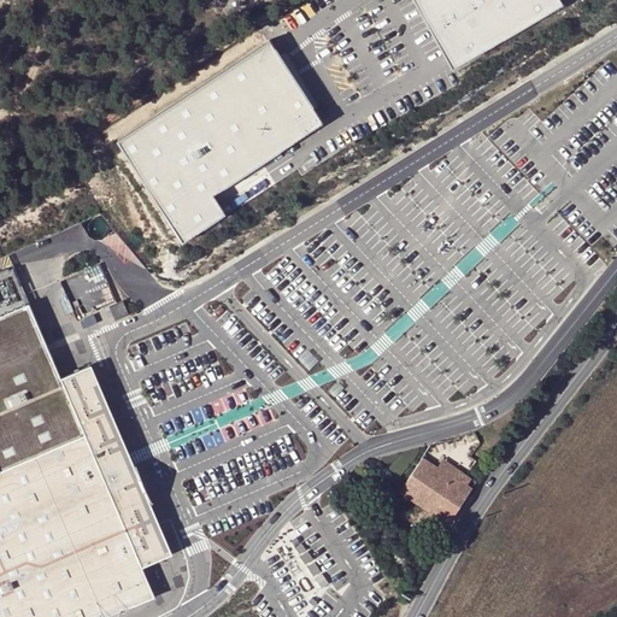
[(413,0),(452,70),(562,5),(559,0),(413,0)]
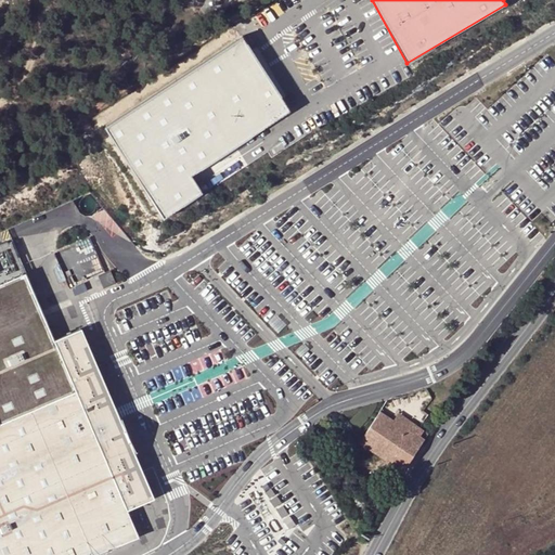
[(243,38),(107,127),(165,217),(202,192),(193,175),(289,110),(243,38)]
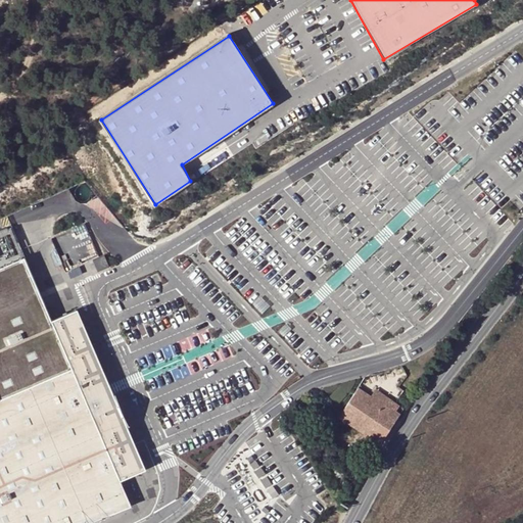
[(122,480),(53,322),(28,255),(0,267),(0,522),(92,522),(133,506),(132,505),(122,480)]
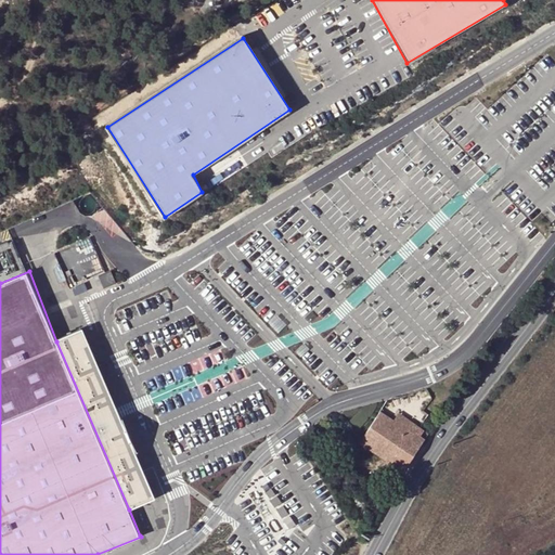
[(56,341),(129,510),(153,499),(116,413),(81,331),(56,341)]
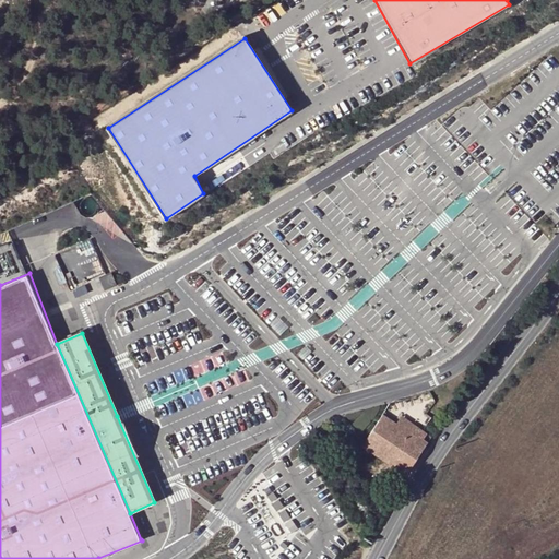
[(403,413),(390,404),(380,419),(379,421),(377,424),(389,431),(388,432),(403,442),(397,450),(415,461),(427,443),(401,427),(396,425),(404,414),(403,413)]
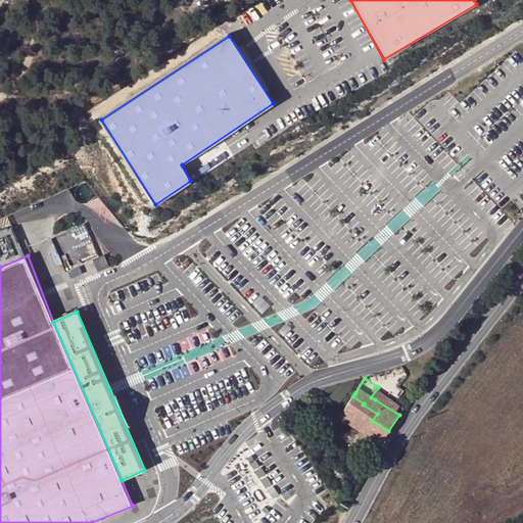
[(381,389),(378,387),(371,397),(375,399),(379,392),(381,389)]
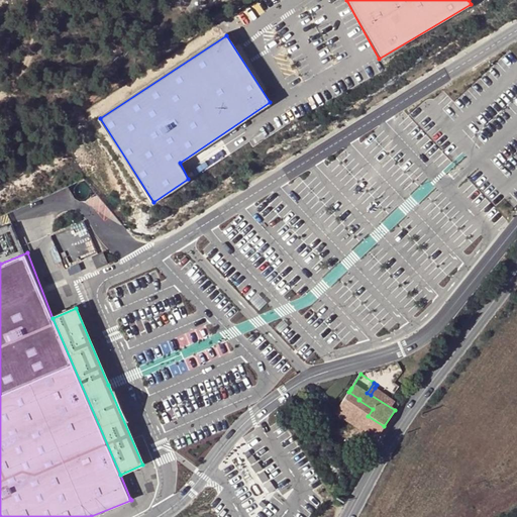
[(378,384),(377,385),(375,388),(388,395),(390,392),(380,385),(378,384)]
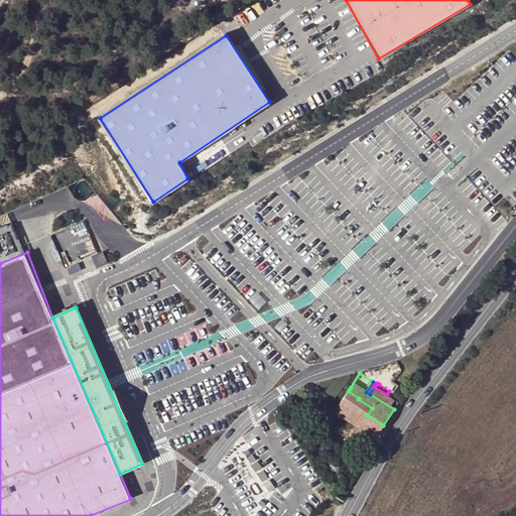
[(394,409),(399,402),(387,394),(374,387),(370,394),(394,409)]
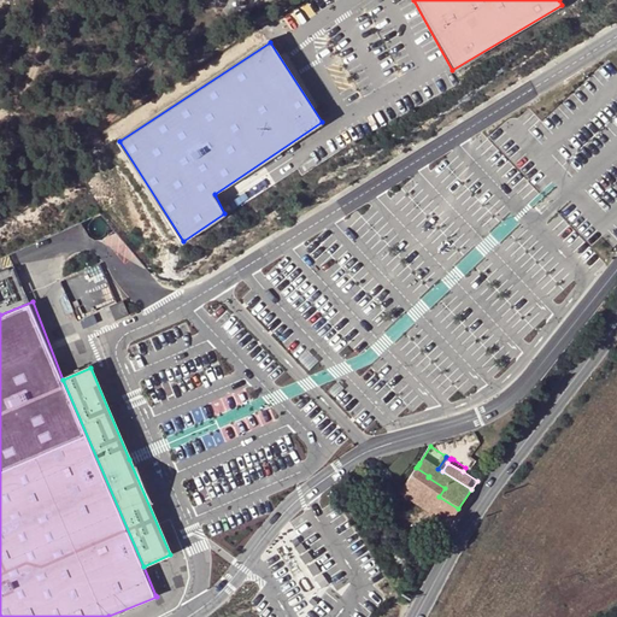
[(416,468),(410,477),(422,486),(428,477),(429,476),(416,468)]
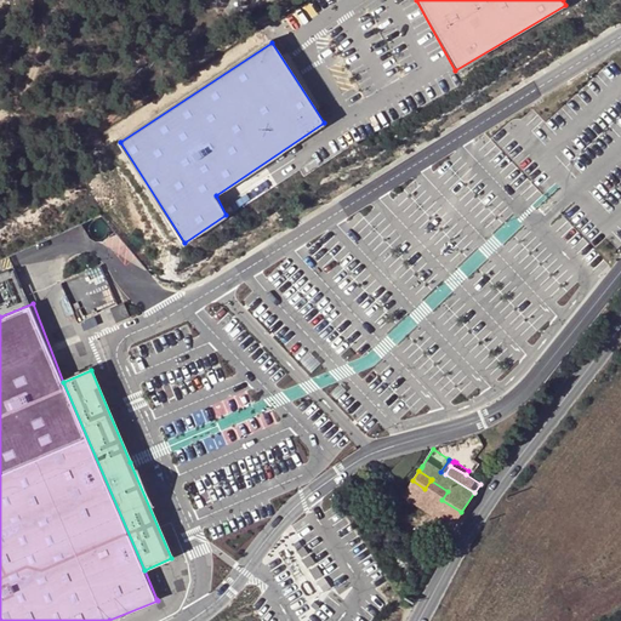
[(403,495),(451,527),(461,512),(442,500),(448,491),(431,480),(425,489),(412,480),(408,489),(403,495)]
